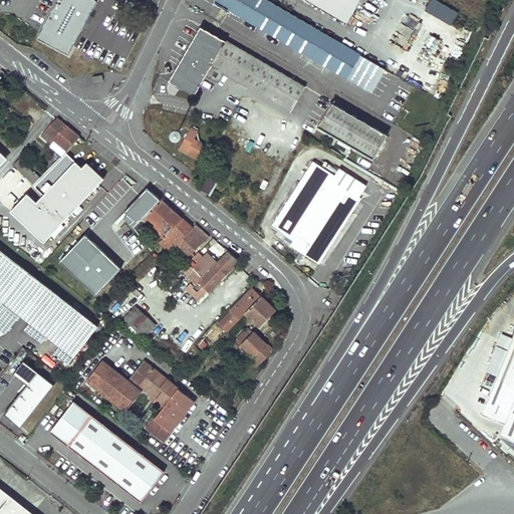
[(68,55),(96,0),(56,0),(37,39),(68,55)]
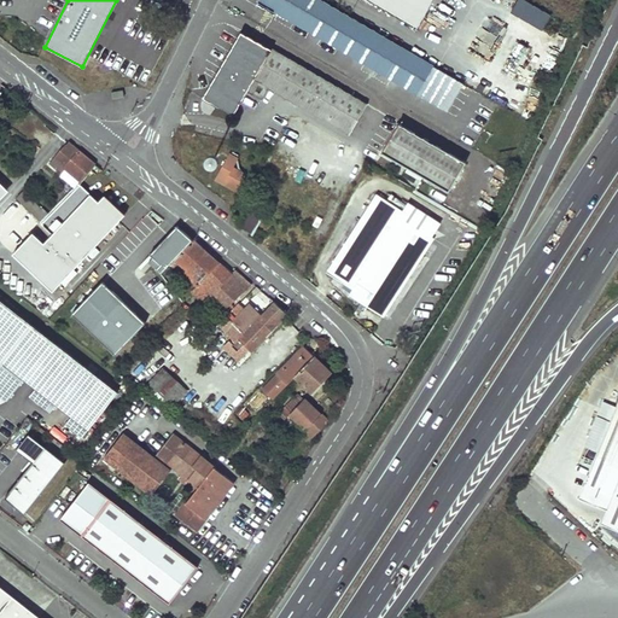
[(256,0),(256,3),(413,94),(430,65),(316,0),(256,0)]
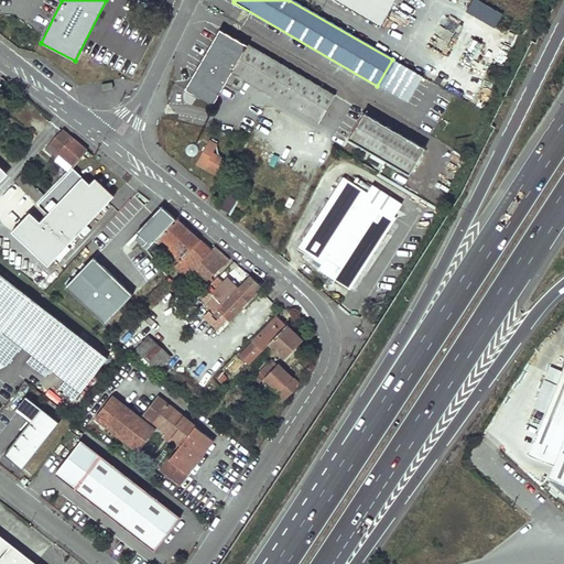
[(384,17),(377,12),(369,23),(377,29),(384,17)]
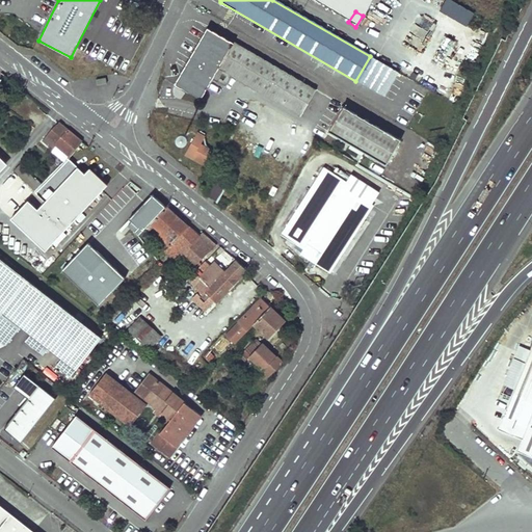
[(417,47),(430,29),(425,25),(423,28),(417,23),(405,37),(417,47)]
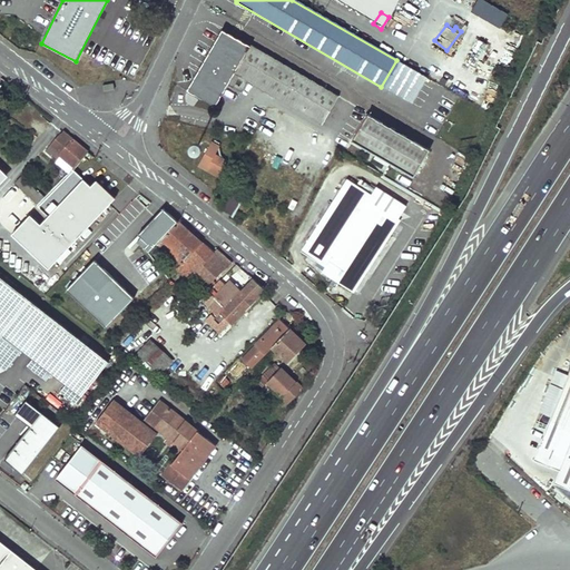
[(318,120),(333,95),(222,29),(186,89),(214,106),(234,71),(318,120)]
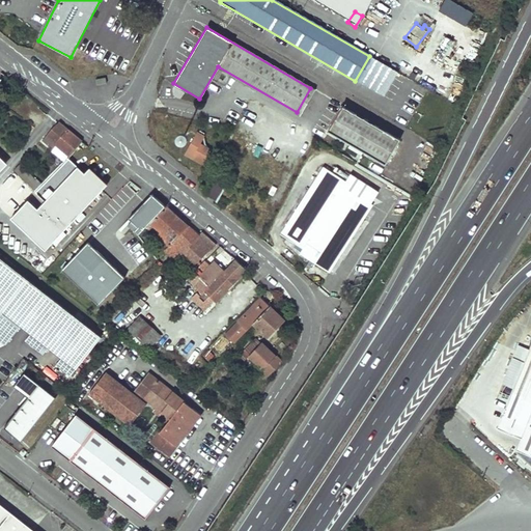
[(27,32),(22,29),(18,35),(23,38),(27,32)]
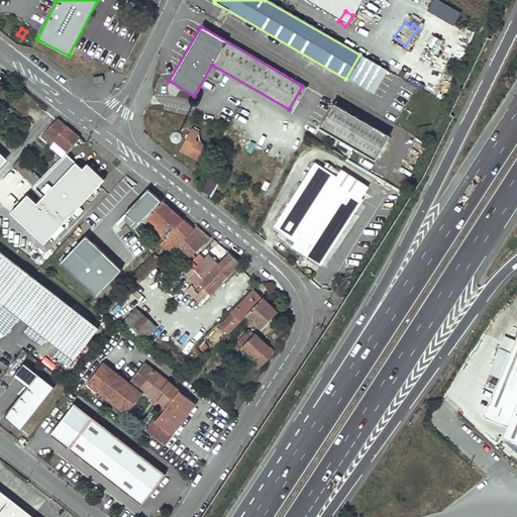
[(443,68),(436,65),(432,73),(439,76),(443,68)]
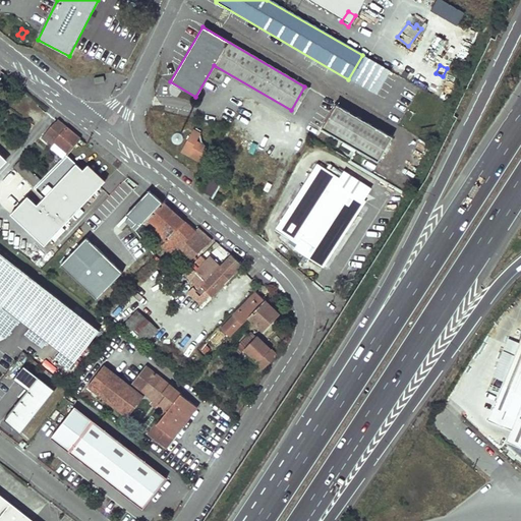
[(379,161),(392,138),(335,104),(321,127),(379,161)]
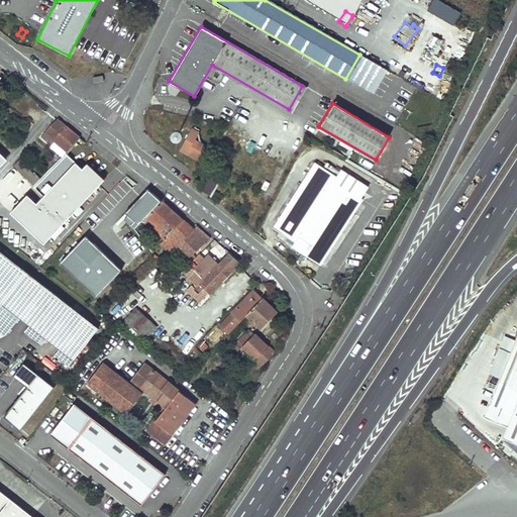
[(178,107),(175,122),(185,124),(188,109),(178,107)]
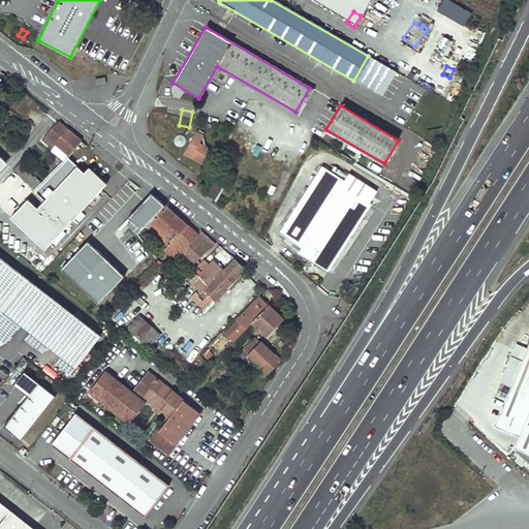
[(58,122),(42,141),(52,149),(56,145),(68,155),(81,142),(58,122)]
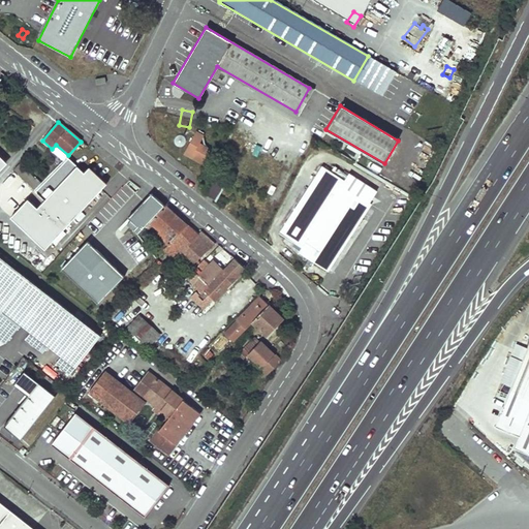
[(201,136),(196,133),(185,153),(190,157),(198,143),(201,136)]
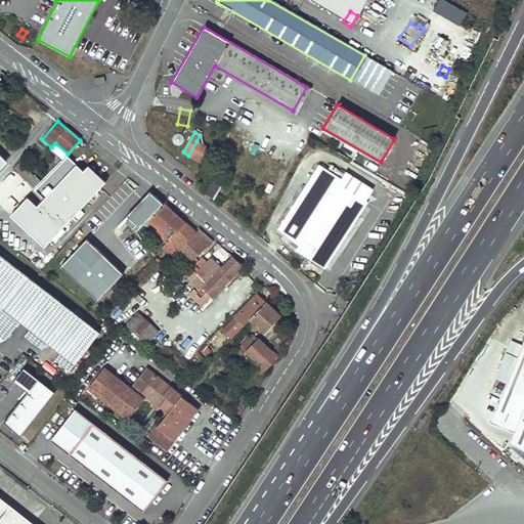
[(68,154),(66,157),(87,175),(94,181),(97,177),(108,186),(119,174),(80,140),(68,154)]
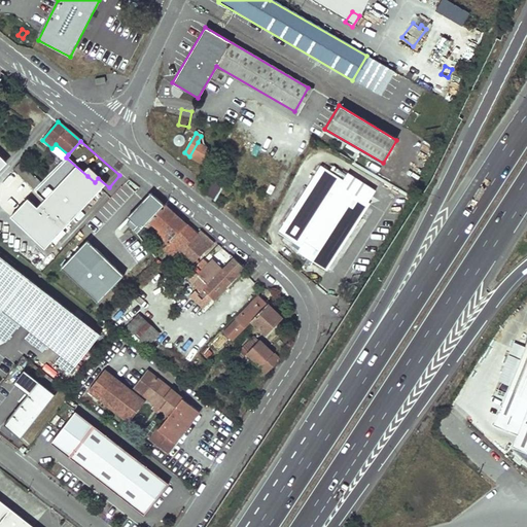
[(200,144),(198,142),(189,156),(192,157),(200,144)]
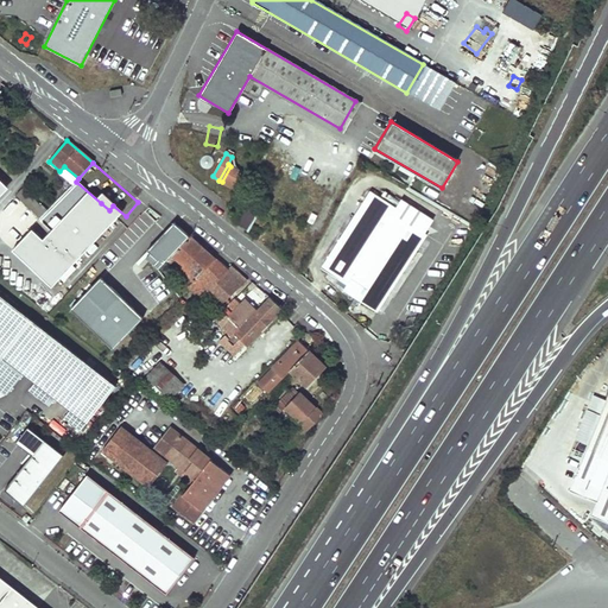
[(59,171),(58,173),(73,185),(76,182),(78,178),(64,166),(59,171)]
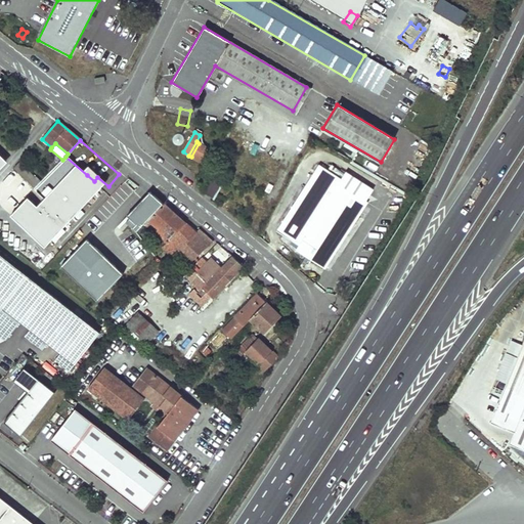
[(206,147),(199,143),(191,157),(199,161),(206,147)]
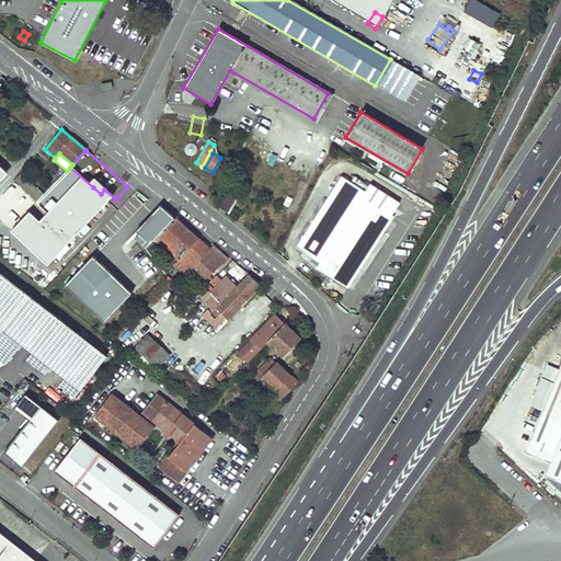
[(202,167),(196,162),(195,165),(210,174),(213,172),(205,168),(202,167)]
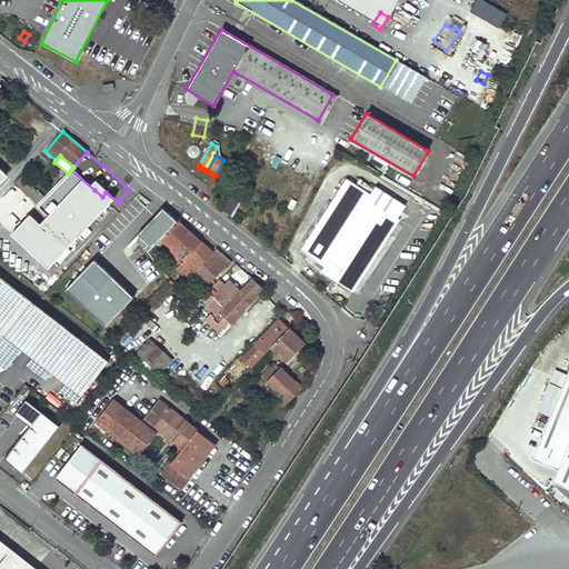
[(68,173),(65,177),(88,197),(95,190),(71,170),(68,173)]
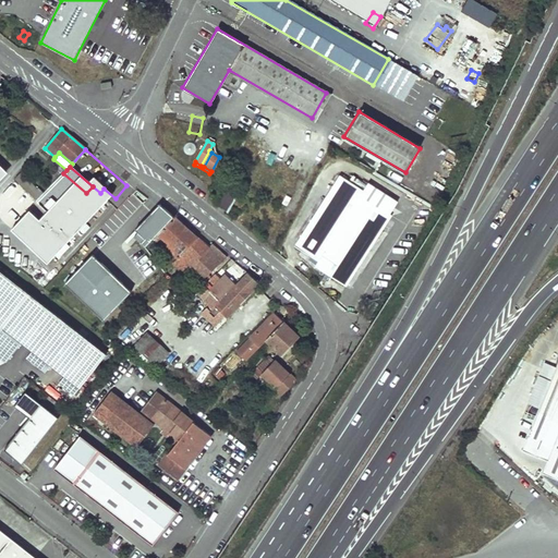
[(19,172),(13,179),(35,202),(43,195),(19,172)]
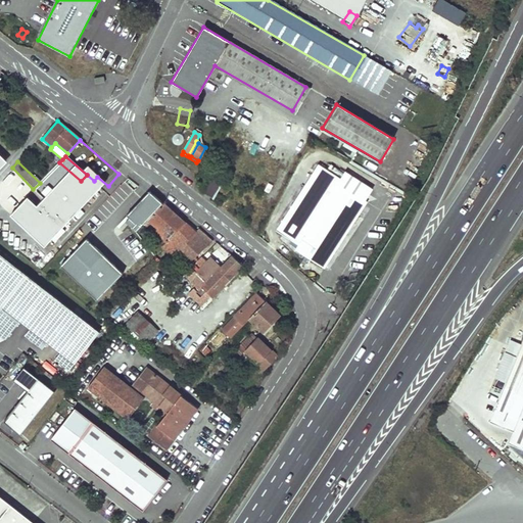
[(341,177),(320,163),(278,228),(300,242),(341,177)]
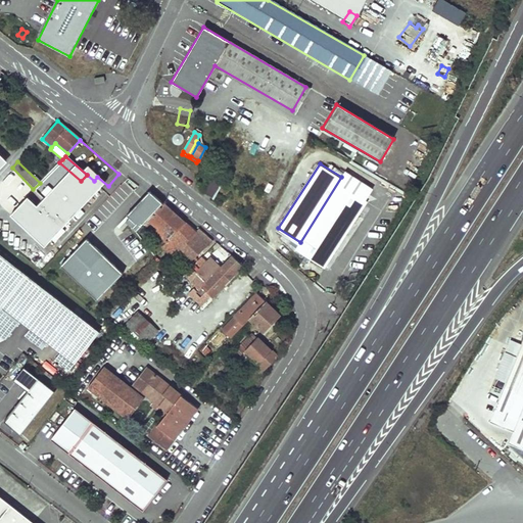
[(214,178),(204,193),(214,199),(223,183),(214,178)]
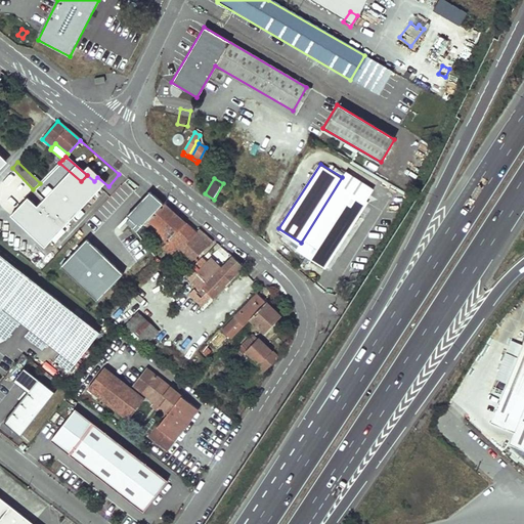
[(33,189),(32,190),(49,207),(56,199),(40,183),(33,189)]
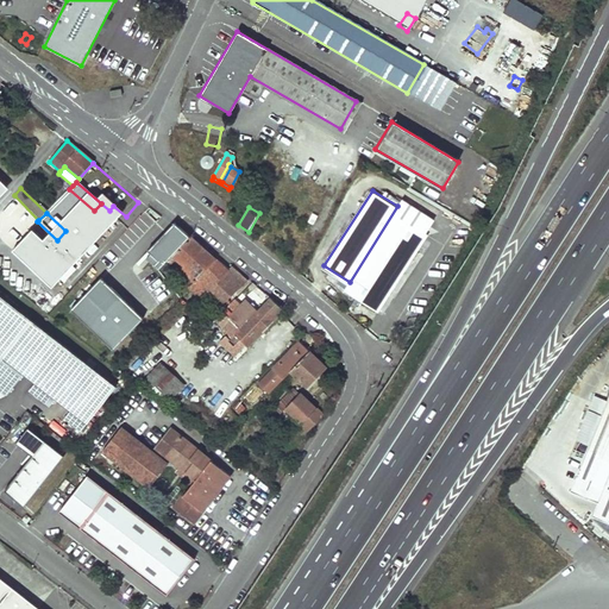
[(426,234),(396,213),(347,289),(378,311),(427,234),(426,234)]
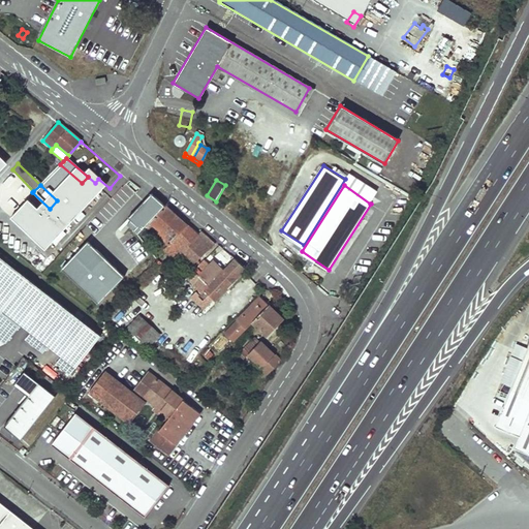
[(152,196),(130,220),(138,228),(134,234),(138,237),(150,223),(164,208),(152,196)]
